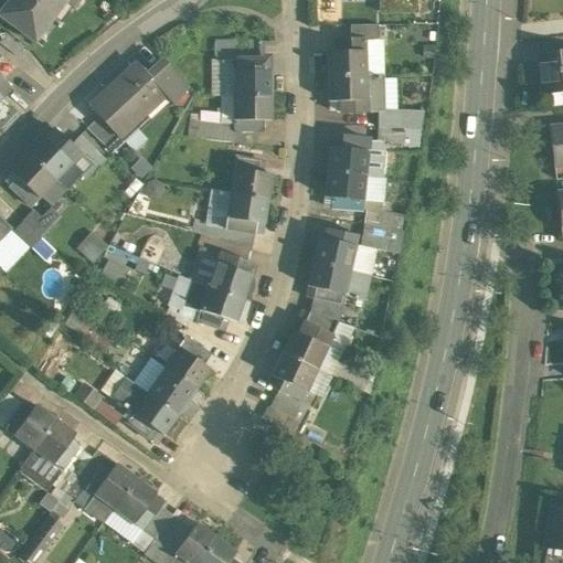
[(9,0),(0,12),(36,39),(38,38),(35,36),(63,0),(66,0),(9,0)]
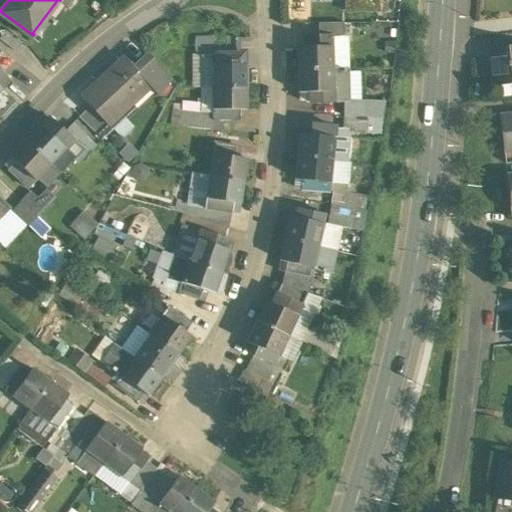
[(345,0),(345,10),(378,10),(377,0),(345,0)]
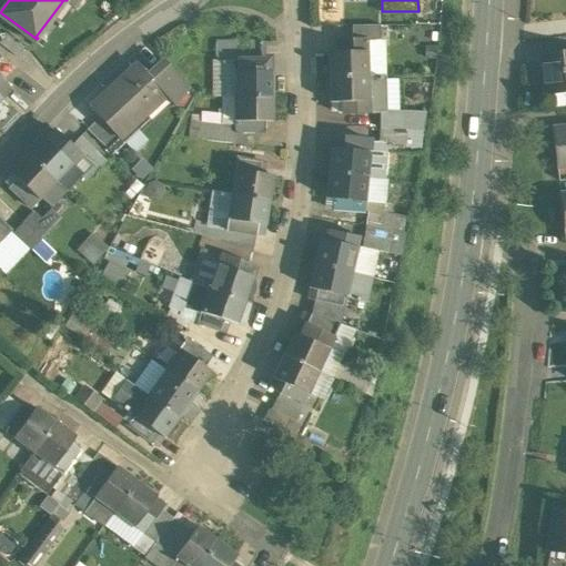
[(381,40),(381,24),(353,24),(353,40),(367,40),(381,40)]
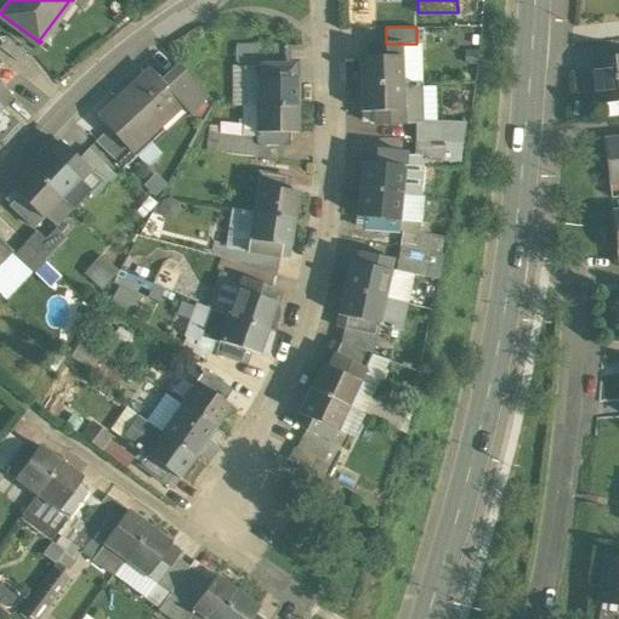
[(287,44),(238,43),(238,63),(259,64),(287,64),(287,63),(287,44)]
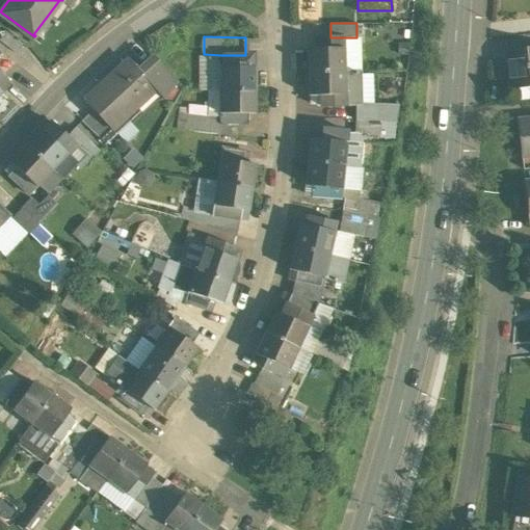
[(330,37),(320,37),(320,48),(309,48),(309,72),(344,71),(344,37),(330,37)]
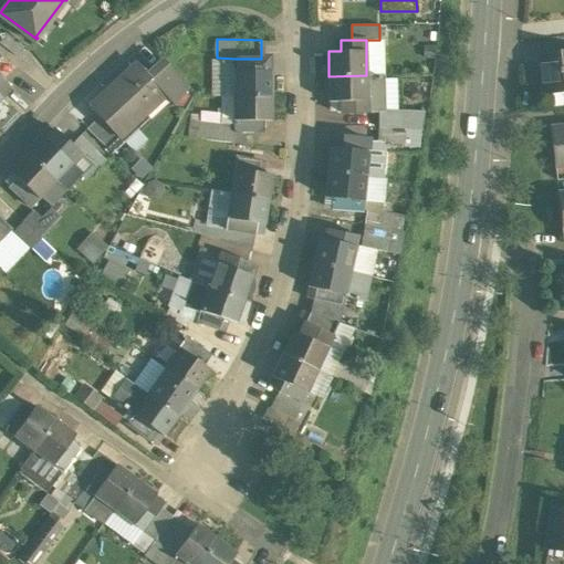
[(563,52),(544,55),(547,91),(563,87),(563,52)]
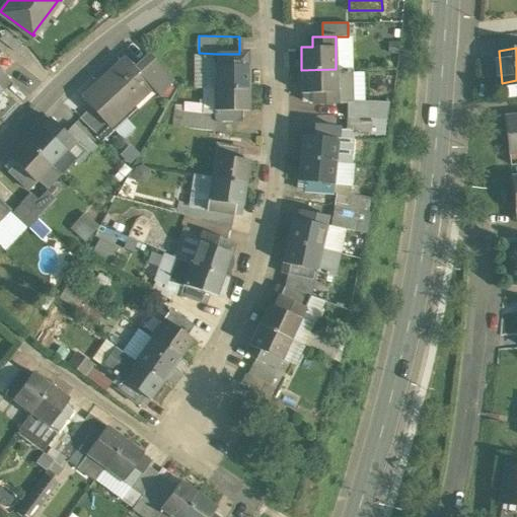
[(148,52),(139,60),(143,64),(152,56),(148,52)]
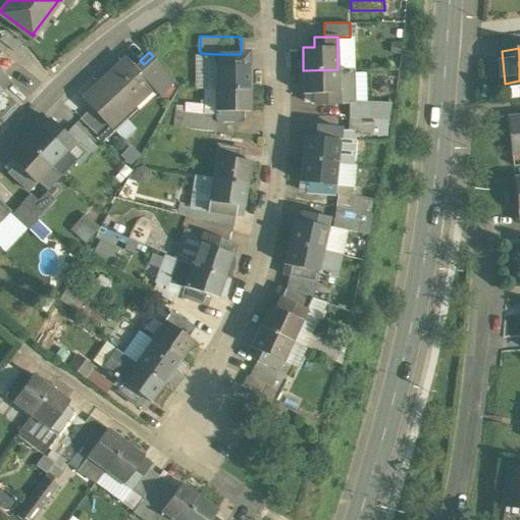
[(217,54),(200,53),(199,53),(198,87),(217,87),(217,54)]
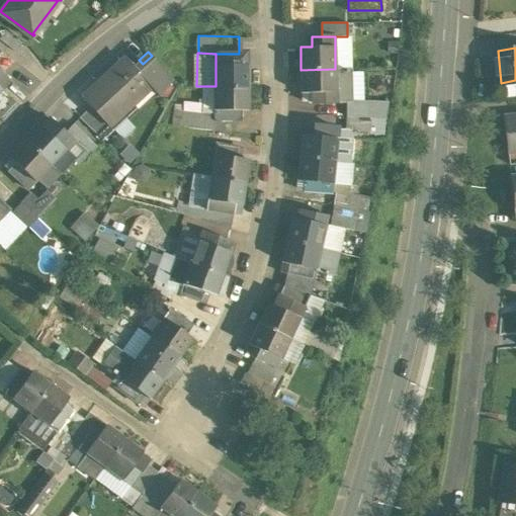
[(239,54),(216,54),(216,86),(249,87),(249,64),(245,64),(239,64),(239,54)]
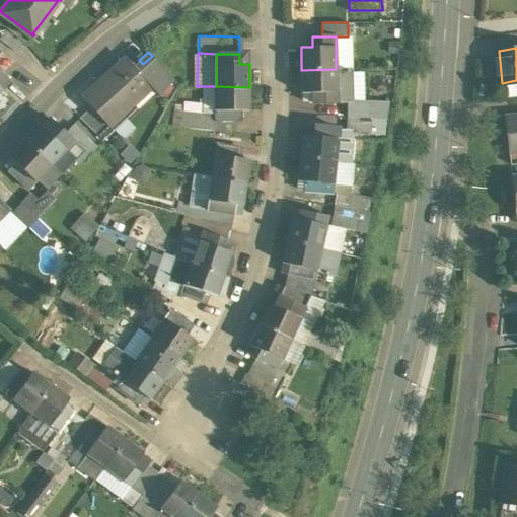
[(125,56),(83,95),(93,105),(112,125),(116,129),(156,91),(152,86),(153,85),(137,69),(125,56)]
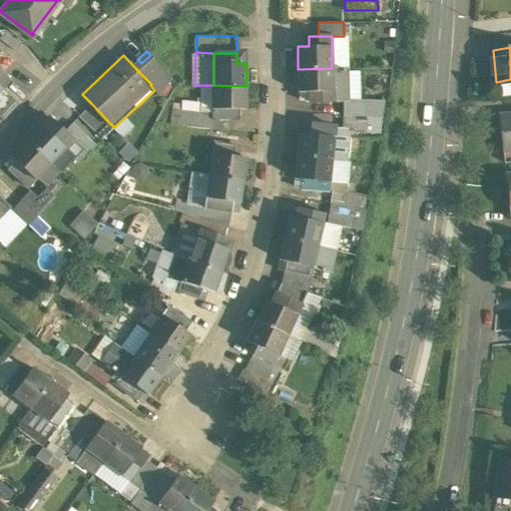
[(169,76),(150,55),(141,63),(135,68),(151,84),(150,85),(154,90),(157,93),(169,76)]
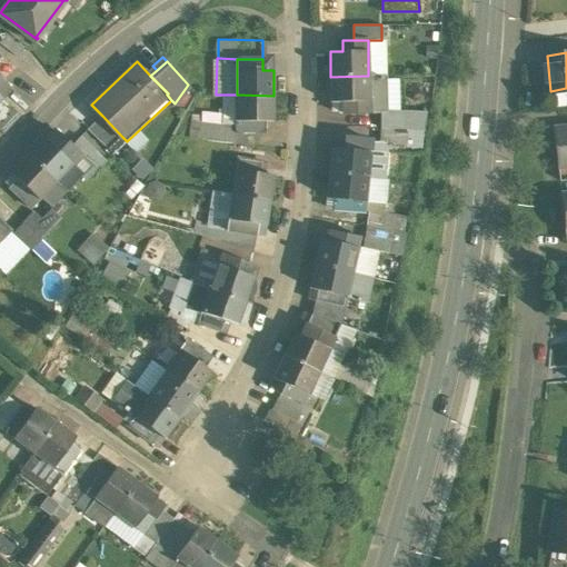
[(0,76),(0,91),(5,96),(12,87),(0,76)]
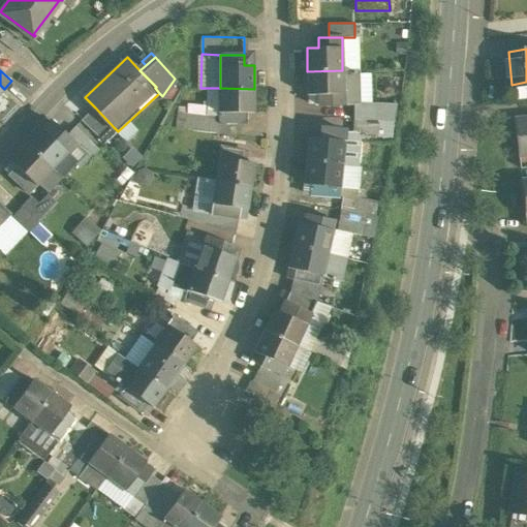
[(343,103),(342,70),(307,71),(308,94),(319,94),(320,104),(343,103)]
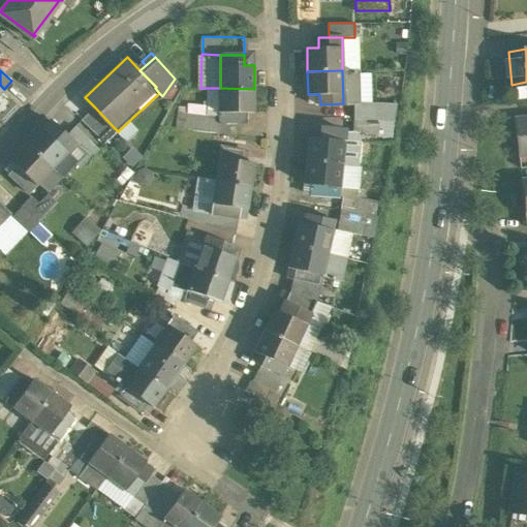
[(342,70),(343,103),(353,103),(360,103),(360,102),(359,70),(342,70)]
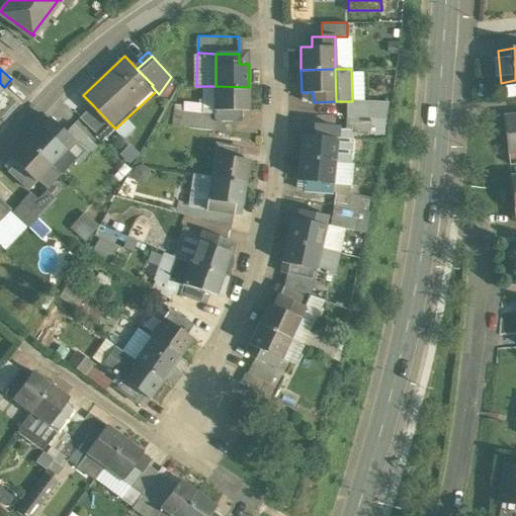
[(249,87),(216,86),(204,87),(205,112),(216,113),(216,119),(233,119),(239,119),(239,109),(248,109),(249,87)]
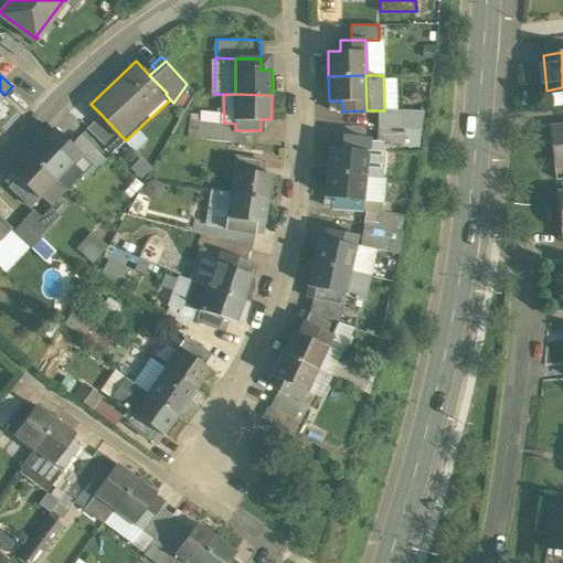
[(406,110),(384,109),(384,110),(378,110),(379,127),(405,128),(406,110)]
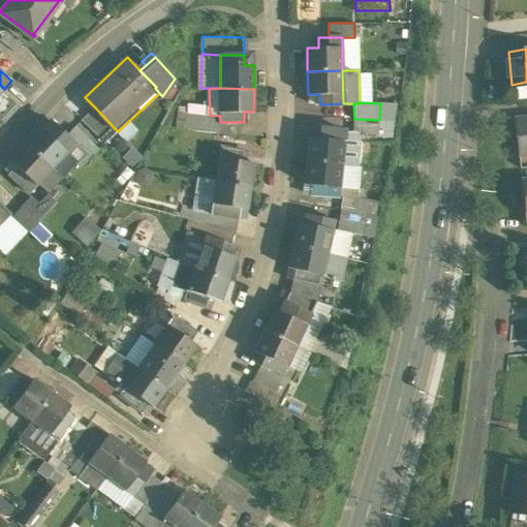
[(396,104),(380,103),(379,120),(395,121),(396,104)]
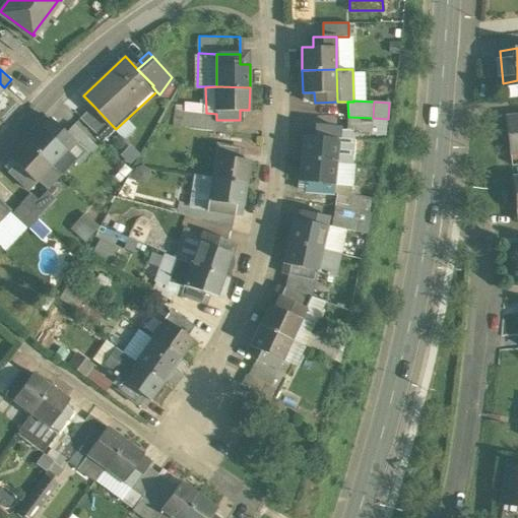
[(216,114),(206,113),(185,110),(185,105),(178,105),(176,125),(233,133),(234,120),(216,120),(216,114)]
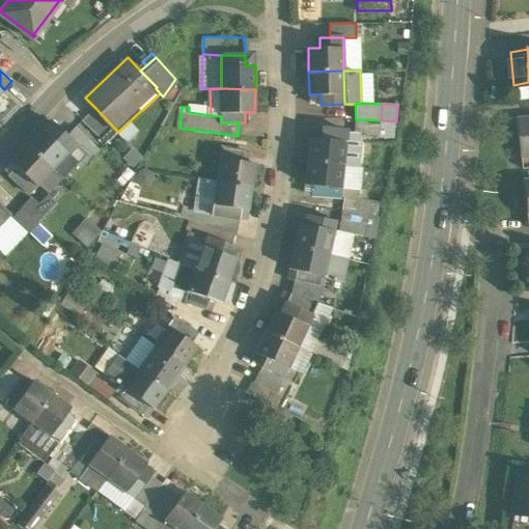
[(95,108),(82,121),(106,144),(118,132),(114,128),(95,108)]
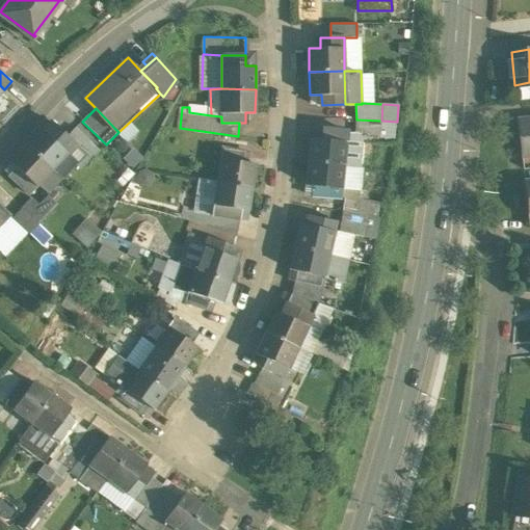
[(529,116),(520,118),(524,156),(529,155),(529,116)]
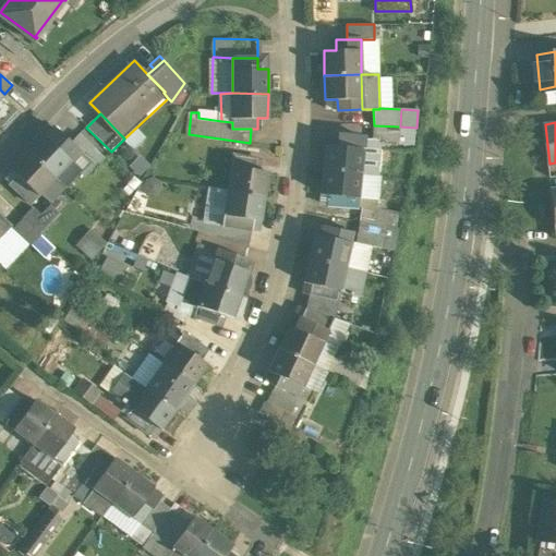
[(55,142),(46,134),(29,150),(57,176),(80,150),(61,134),(55,142)]
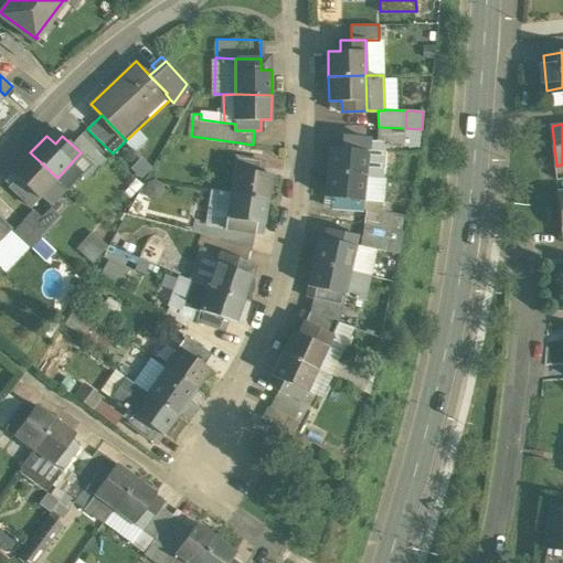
[(369,139),(344,137),(343,148),(331,146),(329,172),(365,176),(369,139)]
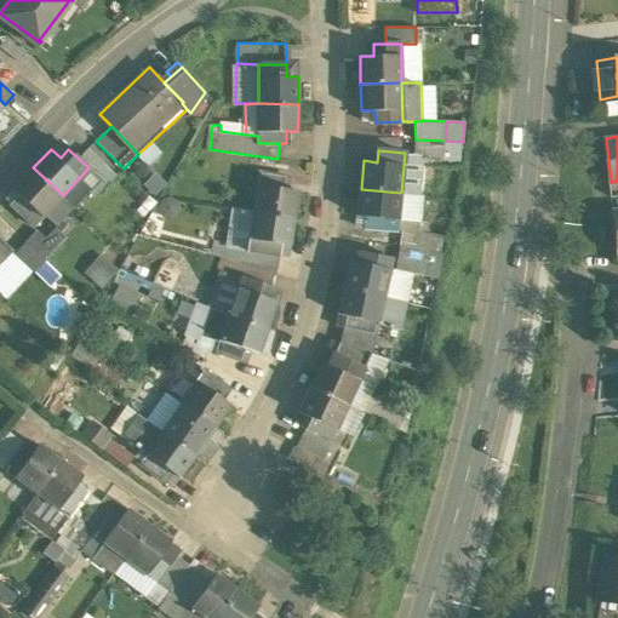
[(33,167),(15,188),(23,196),(16,205),(35,224),(63,195),(33,167)]
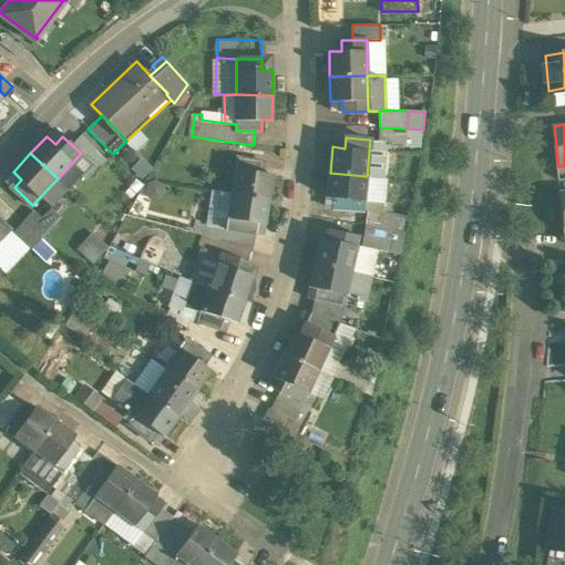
[(263,161),(237,156),(234,193),(270,199),(274,174),(262,172),(263,161)]
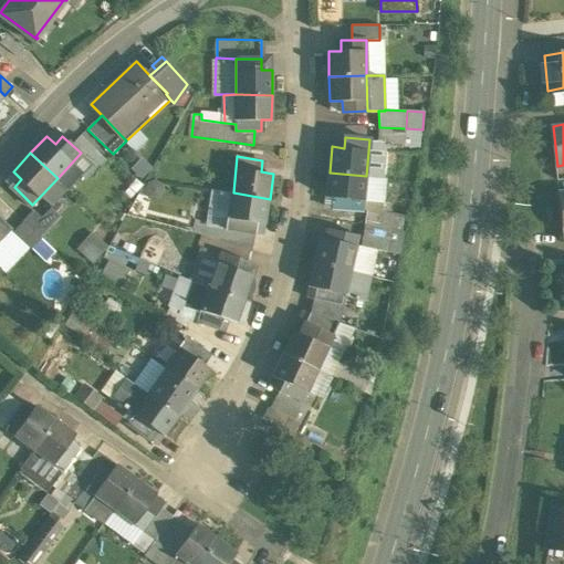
[(366,176),(330,173),(327,195),(338,197),(337,208),(363,210),(366,176)]
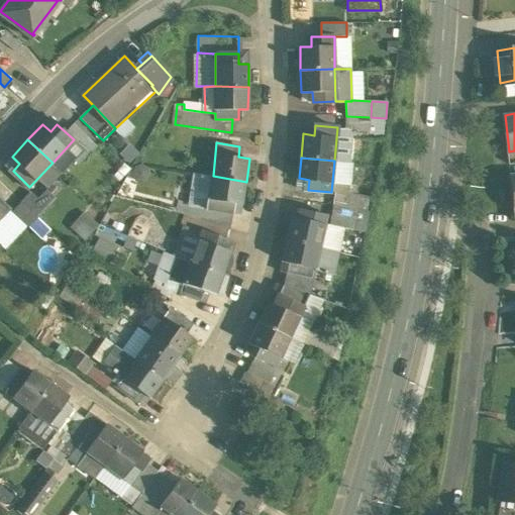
[(246,182),(213,176),(196,173),(190,202),(207,209),(234,213),(237,203),(243,203),(246,182)]
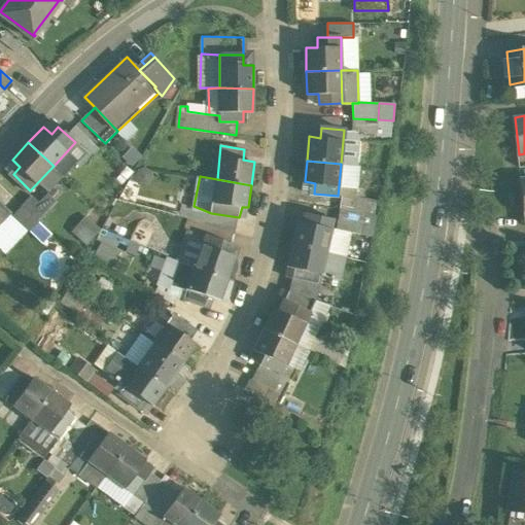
[(58,201),(49,193),(40,202),(49,211),(58,201)]
